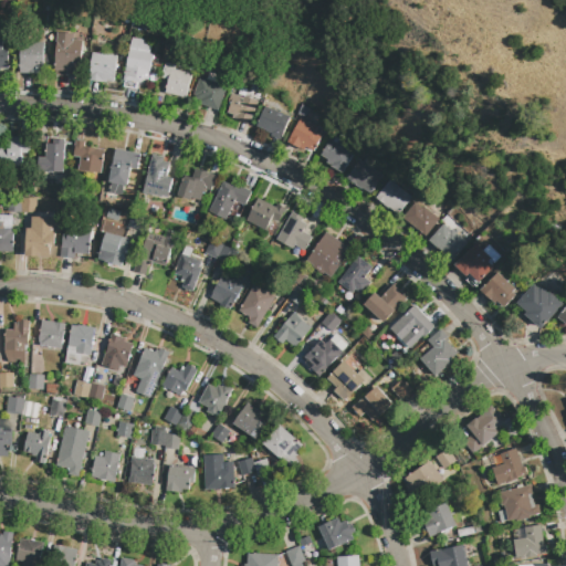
[(56,33),(72,33),(72,40),(82,40),(81,75),(55,74),(56,33)]
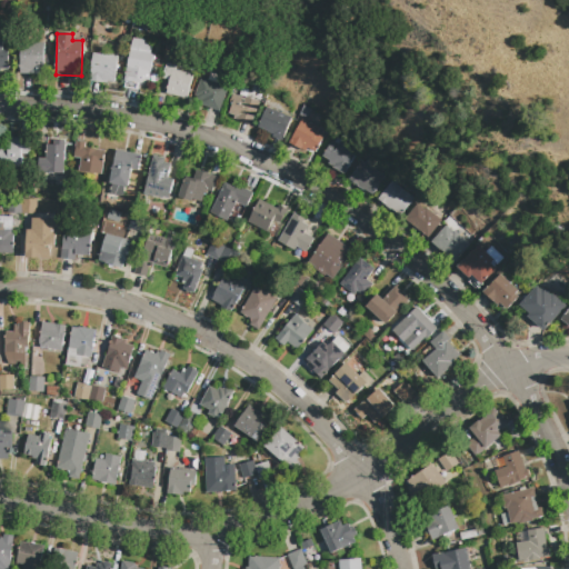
[(123,88),(132,39),(145,41),(143,45),(151,46),(150,53),(153,55),(149,81),(146,80),(145,88),(140,87),(139,90),(123,88)]
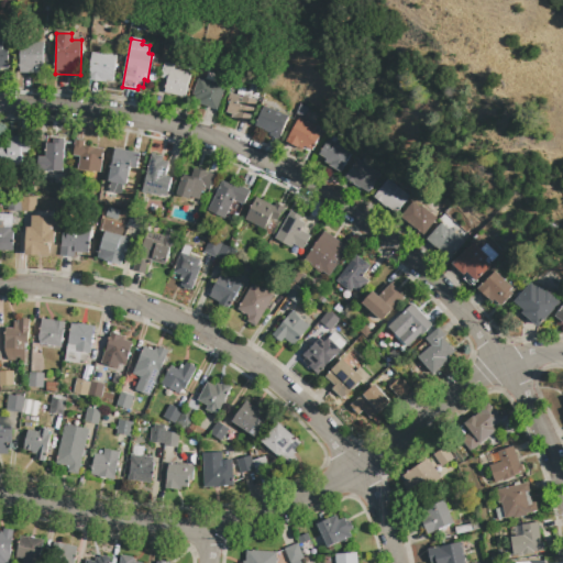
[(43,41),(43,54),(44,66),(44,73),(20,74),(19,42),(43,41)]
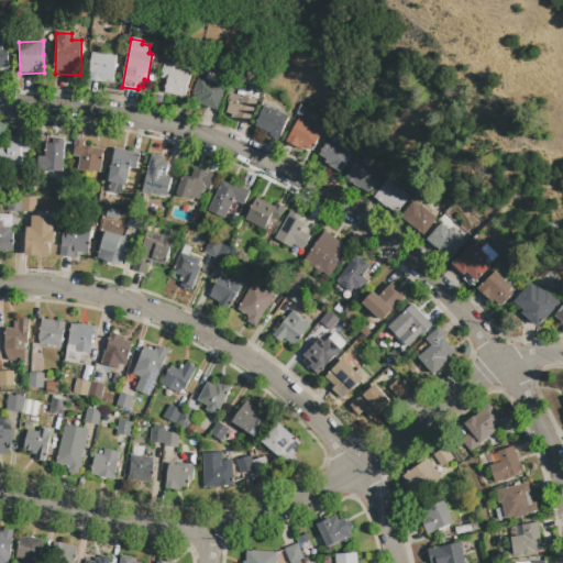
[(117,55),(113,81),(106,80),(106,83),(90,81),(91,66),(90,66),(91,53),(117,55)]
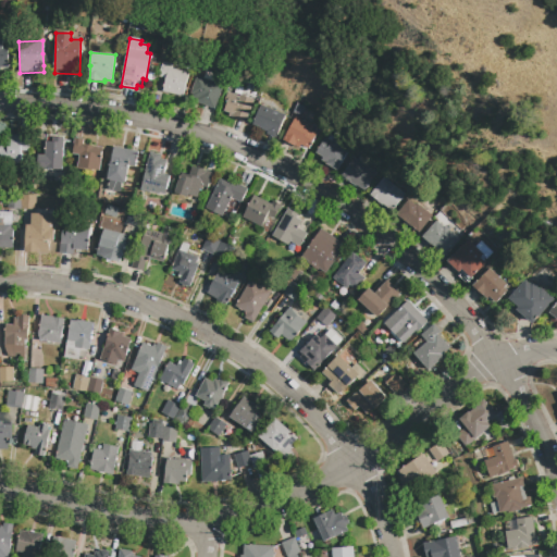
[(42,53),(50,53),(51,65),(44,65),(42,53)]
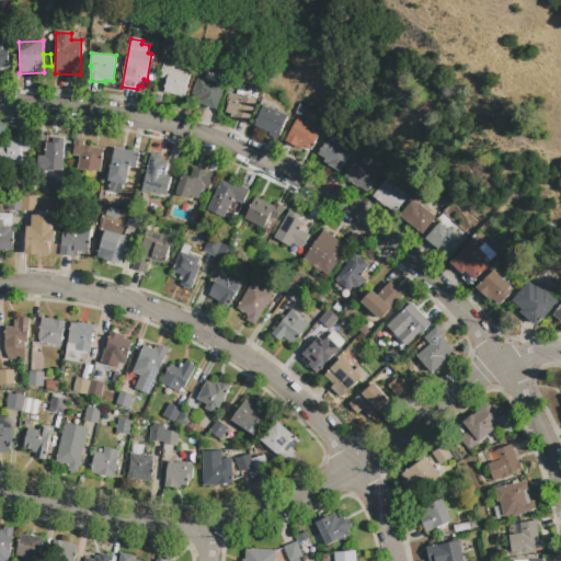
[(190,73),(184,96),(163,91),(167,80),(159,78),(163,63),(173,65),(172,69),(190,73)]
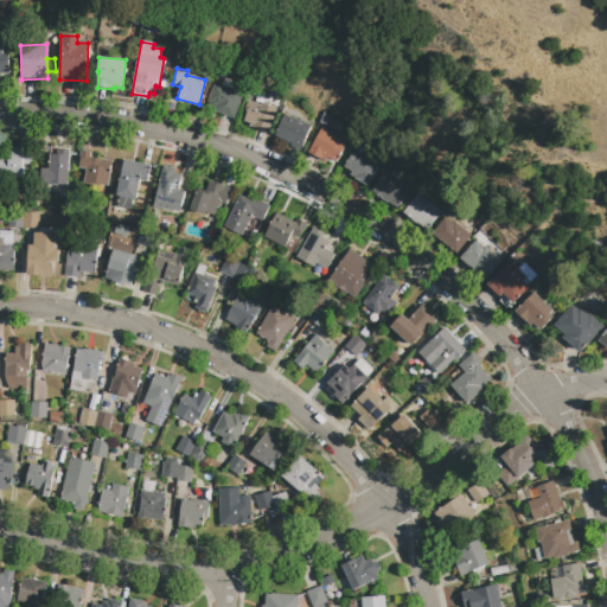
[(234,119),(205,109),(213,83),(242,93),(234,119)]
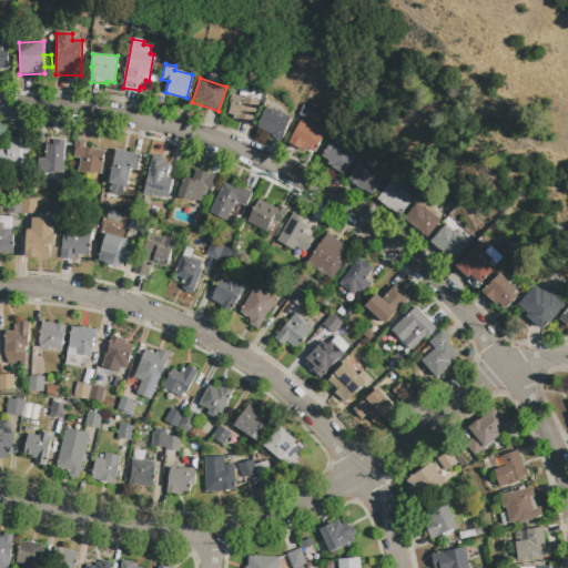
[(259,101),(251,124),(234,119),(235,115),(227,113),(230,104),(227,103),(231,94),(244,98),(244,97),(259,101)]
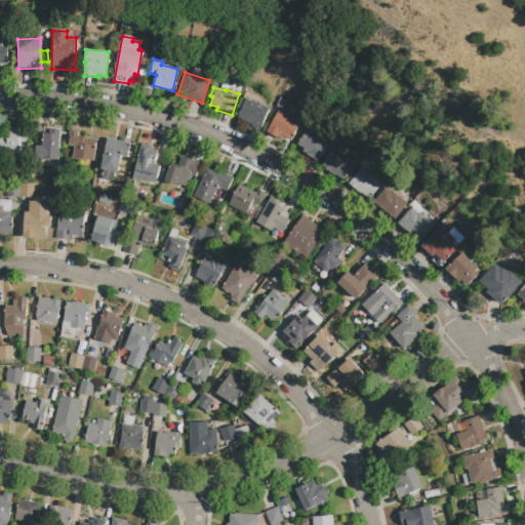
[(245,98),(269,108),(259,129),(250,126),(251,123),(237,118),(245,98)]
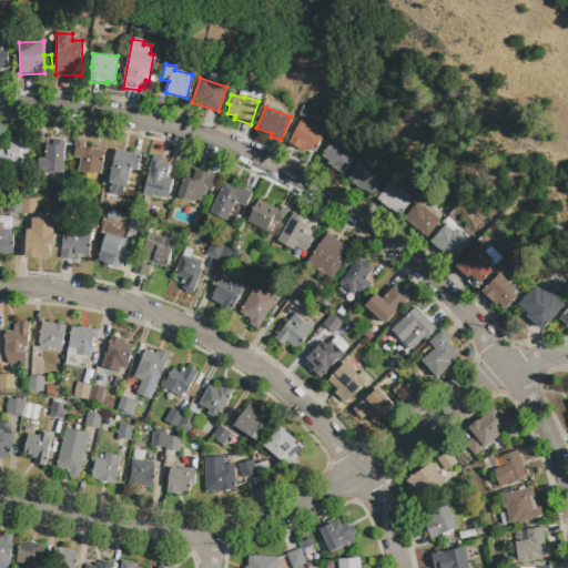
[(301,119),(318,128),(316,132),(323,135),(314,152),(307,148),(305,151),(288,142),(301,119)]
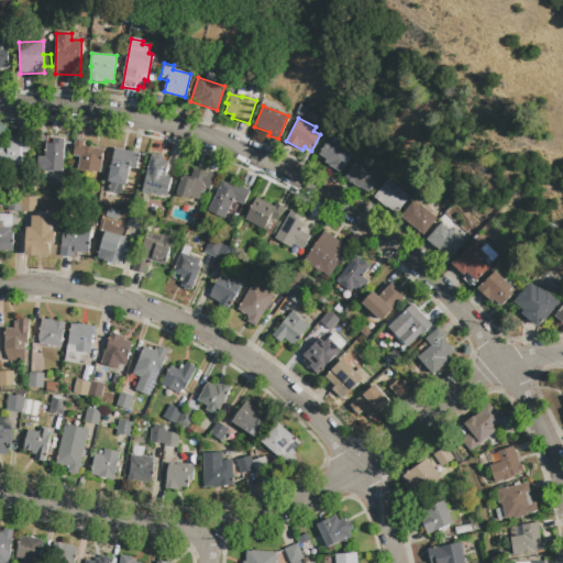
[(21,166),(0,166),(0,136),(29,136),(29,152),(21,152),(21,166)]
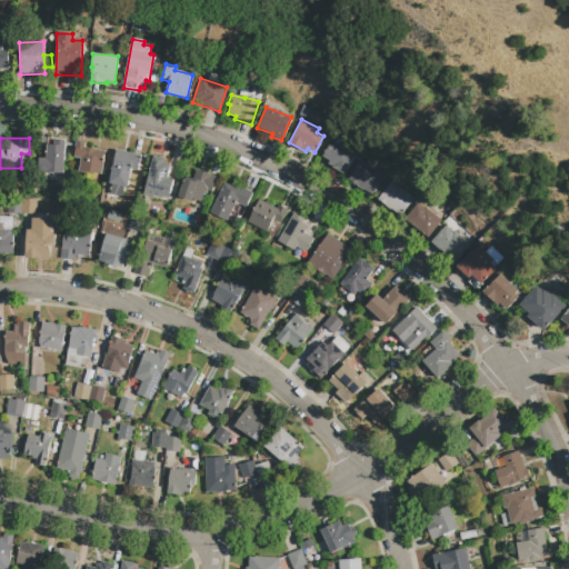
[(65,140),(63,173),(38,172),(38,158),(46,158),(47,145),(53,145),(53,140),(65,140)]
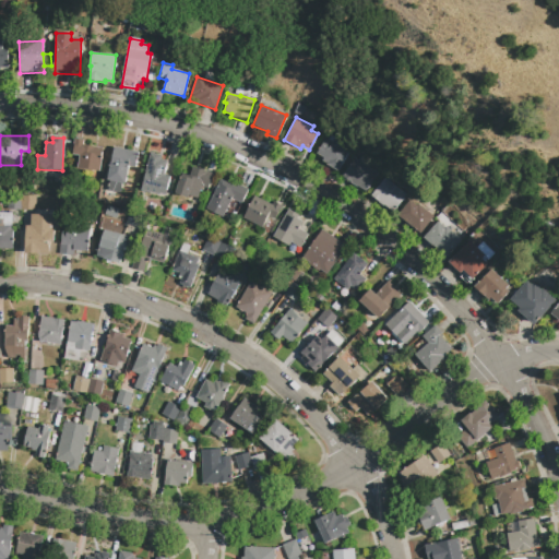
[(321,161),(323,157),(316,153),(325,139),(332,142),(335,138),(352,149),(337,170),(321,161)]
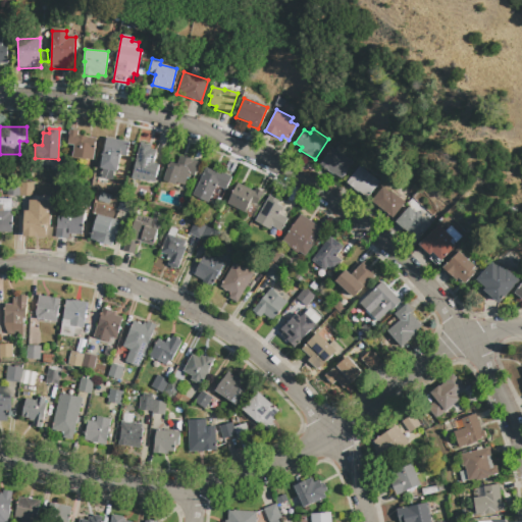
[(95,138),(93,159),(72,157),(74,145),(68,144),(69,129),(77,131),(76,136),(95,138)]
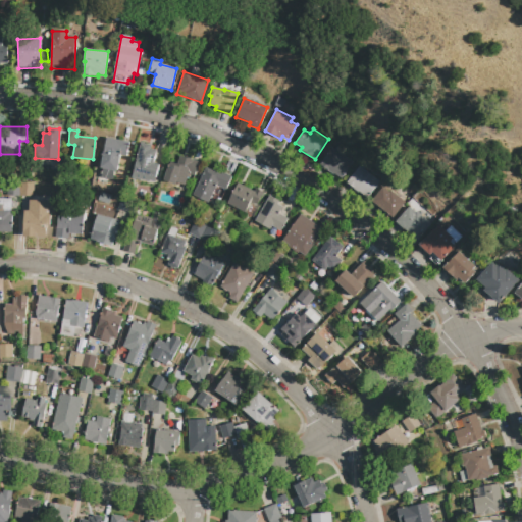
[(107,137),(129,142),(126,156),(120,155),(117,171),(114,170),(112,179),(101,177),(103,168),(101,168),(107,137)]
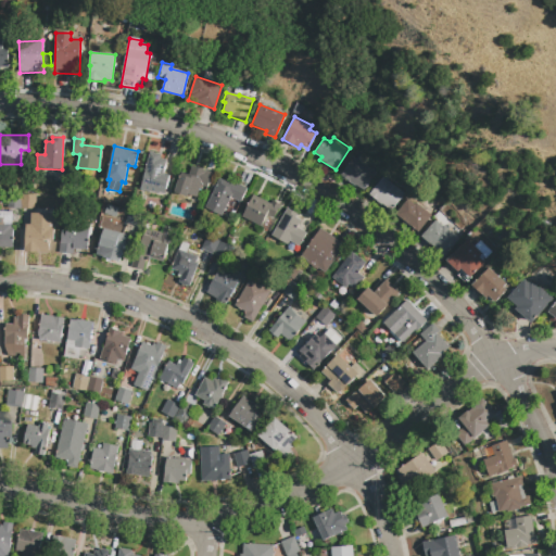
[(150,151),(162,154),(161,158),(166,160),(163,174),(168,175),(164,194),(141,189),(150,151)]
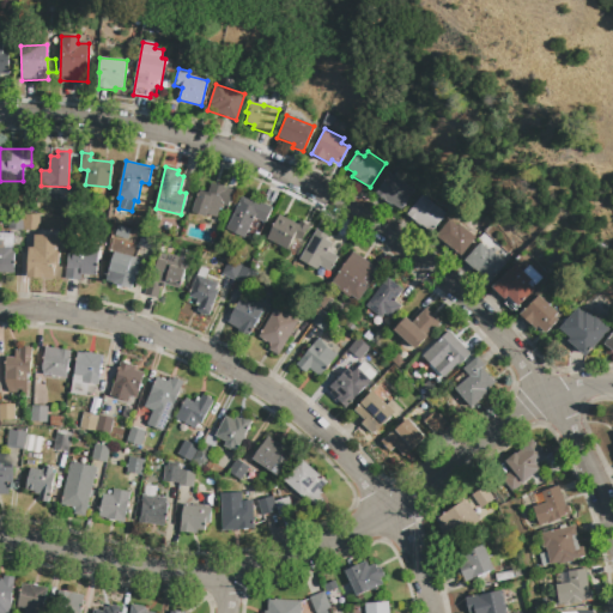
[(389,174),(413,189),(400,210),(375,194),(389,174)]
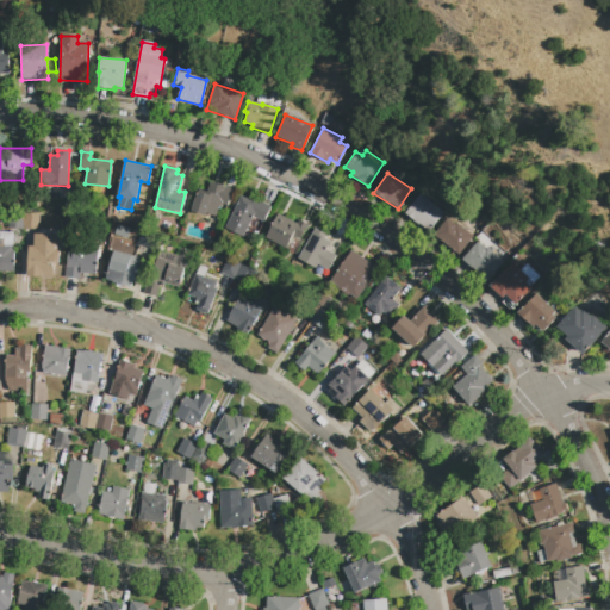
[(198,188),(206,192),(210,182),(232,188),(228,205),(222,204),(217,217),(205,213),(205,215),(192,211),(198,188)]
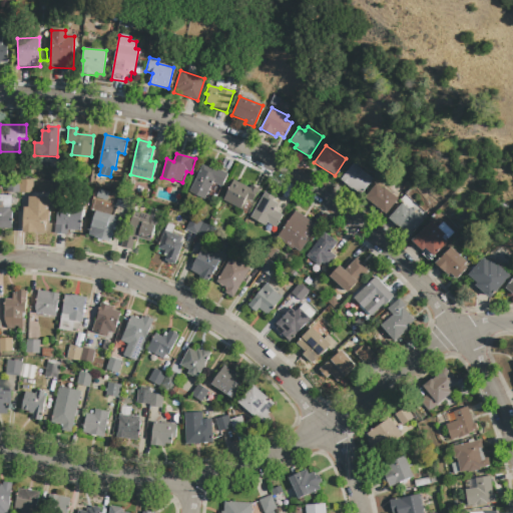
[(352,163),(372,178),(360,194),(353,188),(352,189),(340,179),(352,163)]
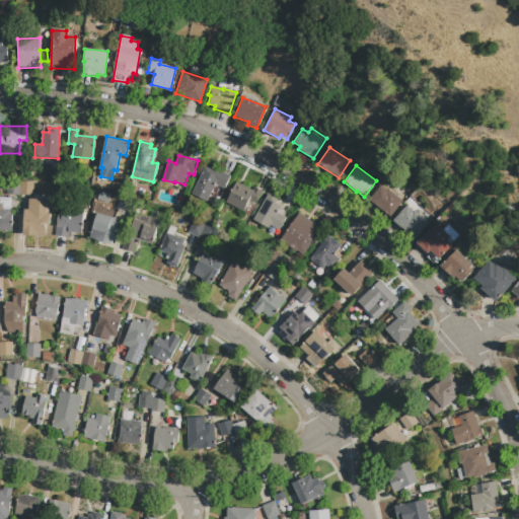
[(205,166),(219,173),(220,170),(230,175),(224,189),(215,183),(207,200),(193,194),(205,166)]
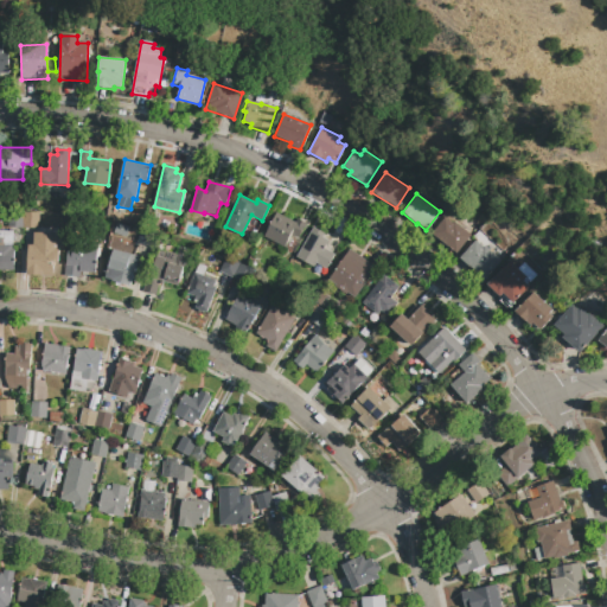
[(24,228),(8,228),(10,212),(24,212),(24,228)]
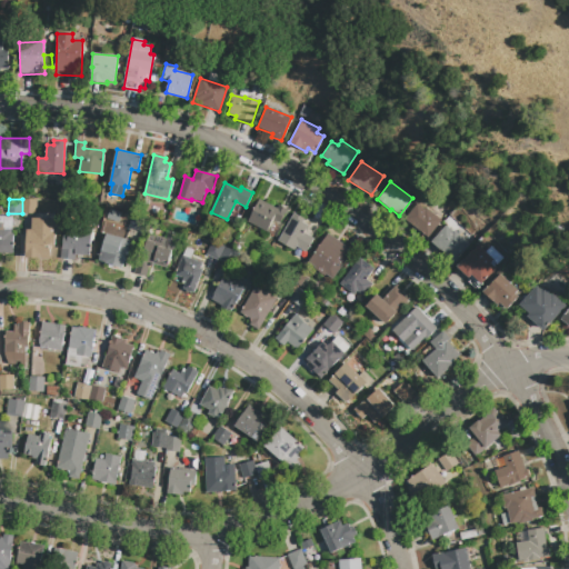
[(22,199),(36,199),(36,215),(22,213),(22,199)]
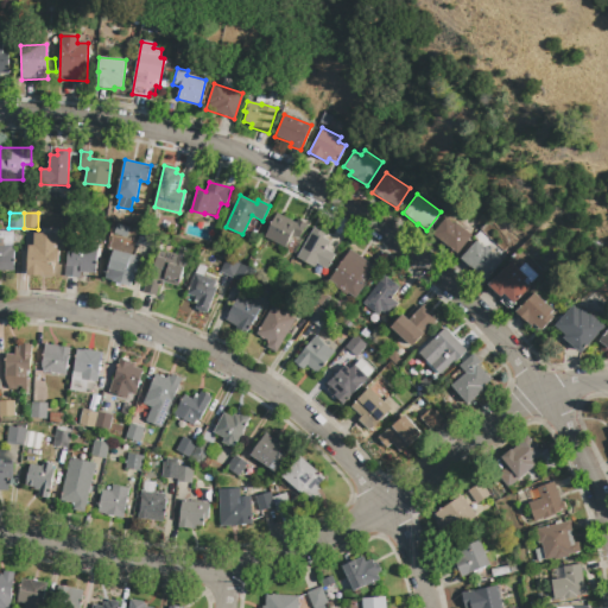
[(277,213),(295,222),(297,219),(306,223),(299,238),(292,234),(285,247),(265,236),(277,213)]
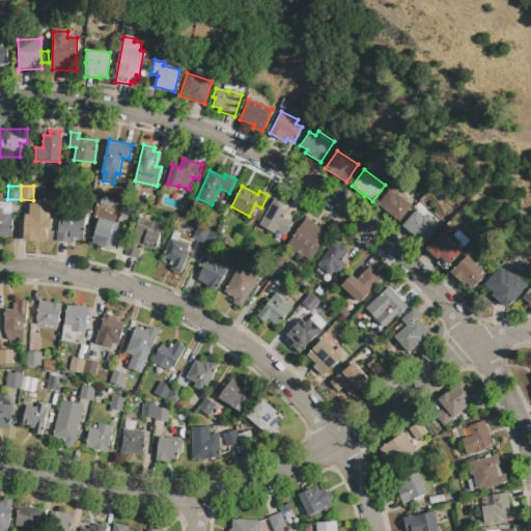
[(378,204),(389,190),(395,195),(397,194),(410,203),(409,205),(411,206),(399,221),(378,204)]
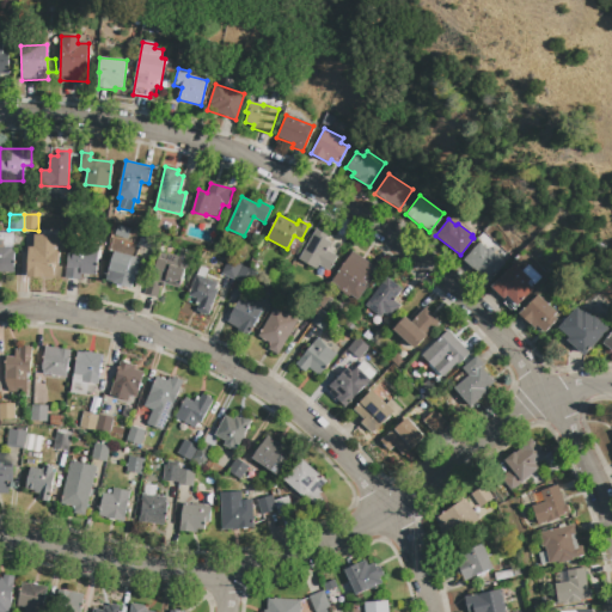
[(298,259),(316,228),(328,236),(325,239),(331,243),(326,250),(337,257),(329,270),(318,264),(316,269),(298,259)]
